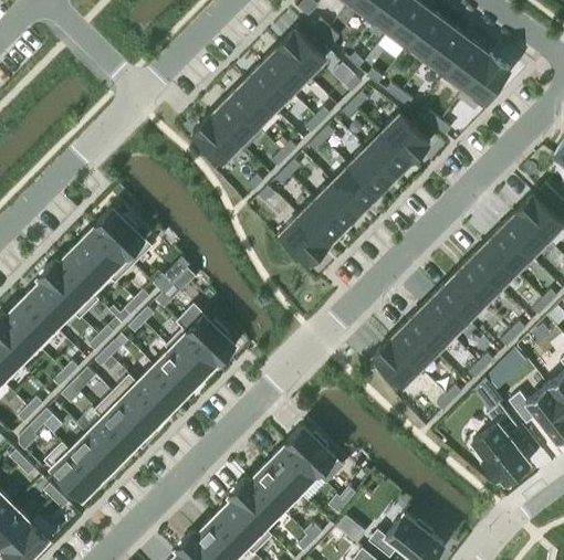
[(354,0),(352,4),(371,18),(384,0),(354,0)]
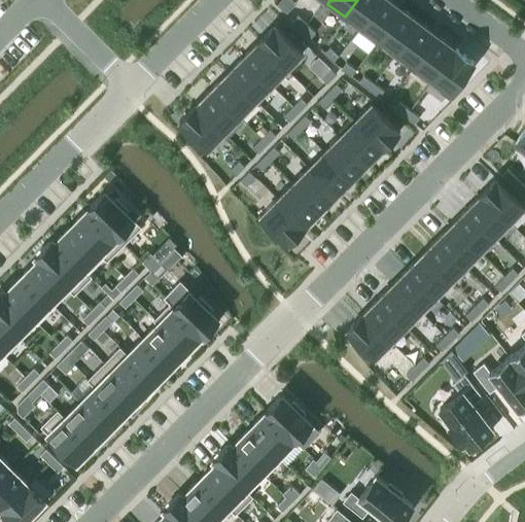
[(357,0),(345,16),(362,30),(385,0),(357,0)]
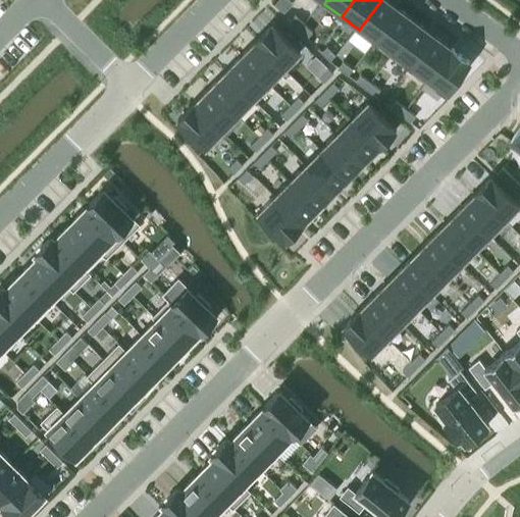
[(381,0),(359,30),(350,43),(367,56),(377,43),(401,11),(384,0),(381,0)]
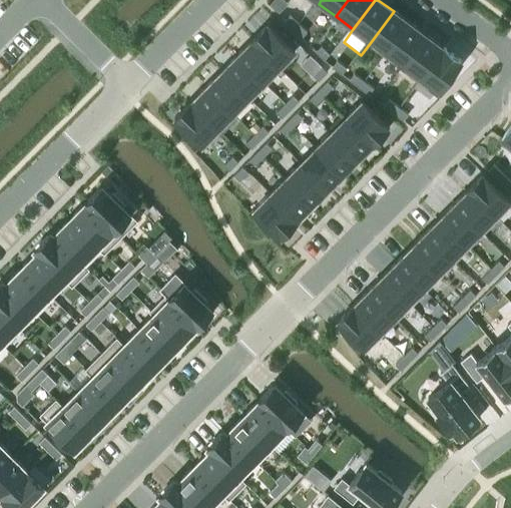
[(394,11),(371,42),(388,55),(411,24),(394,11)]
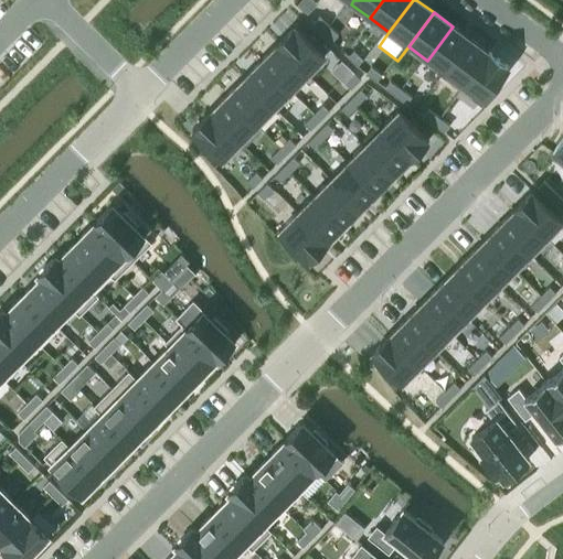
[(321,21),(316,27),(325,36),(331,30),(321,21)]
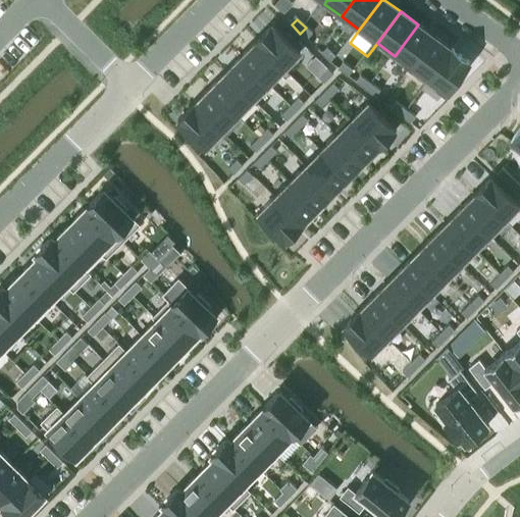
[(418,24),(395,56),(412,69),(435,38),(418,24)]
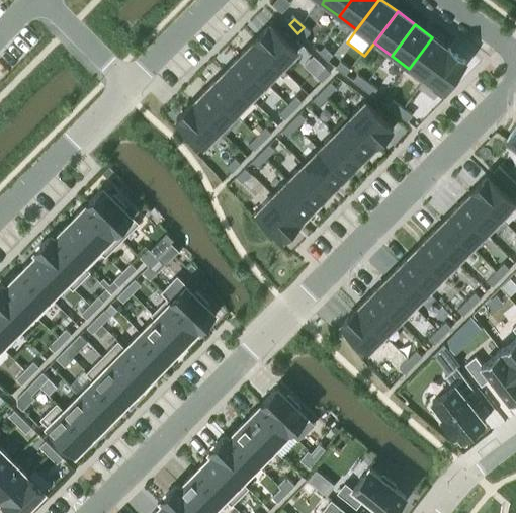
[(304,27),(297,33),(307,41),(312,36),(304,27)]
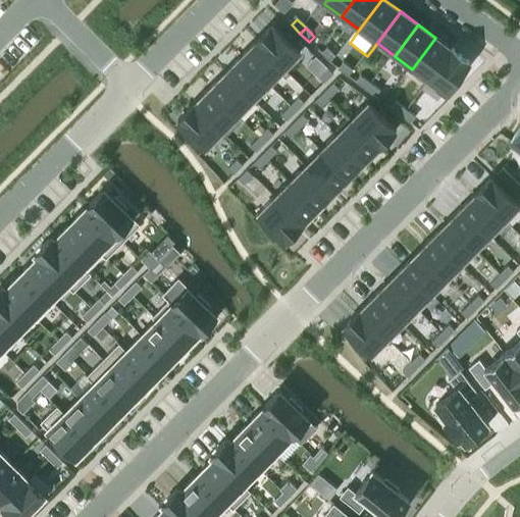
[(274,29),(258,45),(286,72),(302,56),(274,29)]
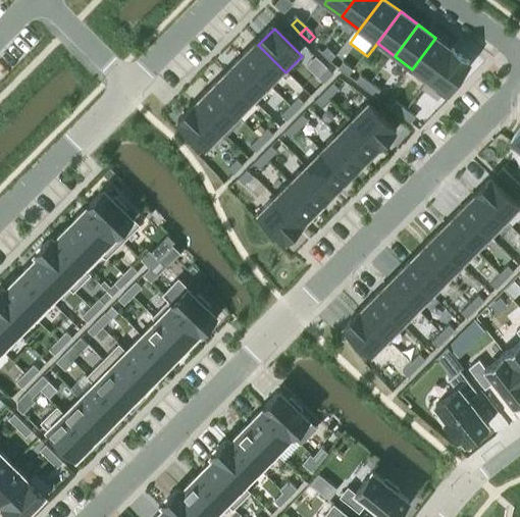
[(435,38),(412,69),(429,83),(454,51),(435,38)]
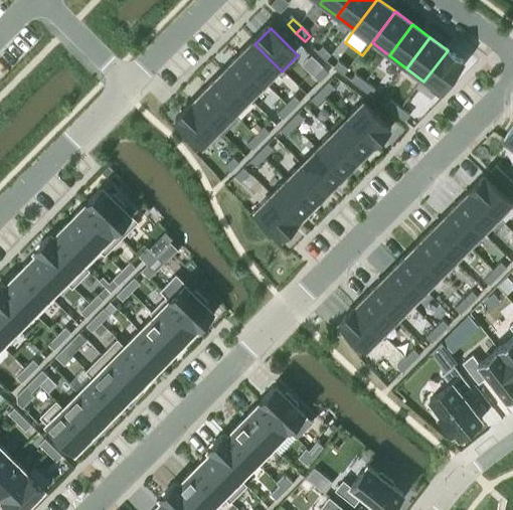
[(254,44),(239,59),(267,87),(282,71),(254,44)]
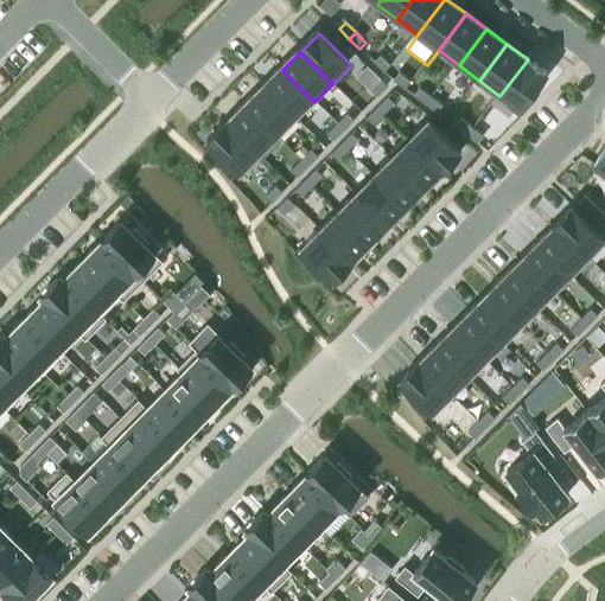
[(382,58),(376,65),(386,76),(393,69),(382,58)]
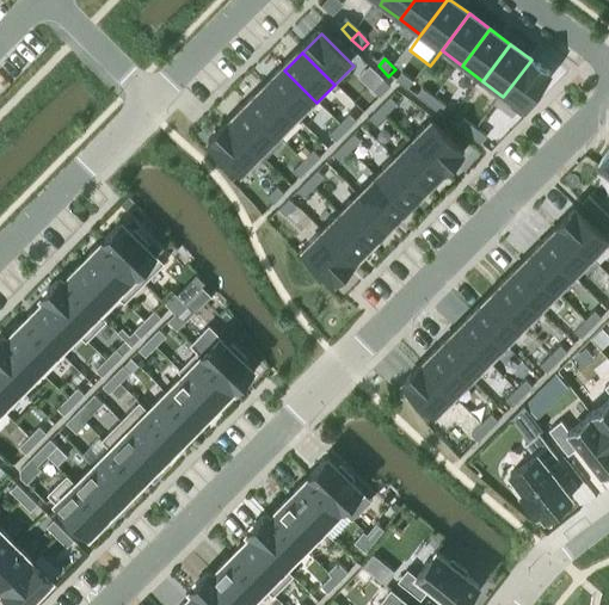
[(531,60),(503,97),(526,113),(553,76),(531,60)]
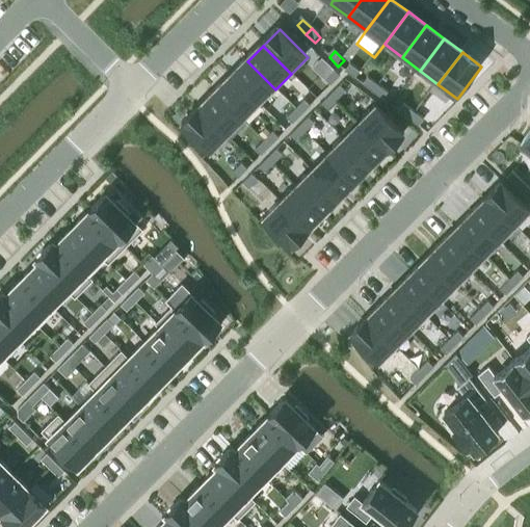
[(247,61),(231,77),(260,106),(275,89),(247,61)]
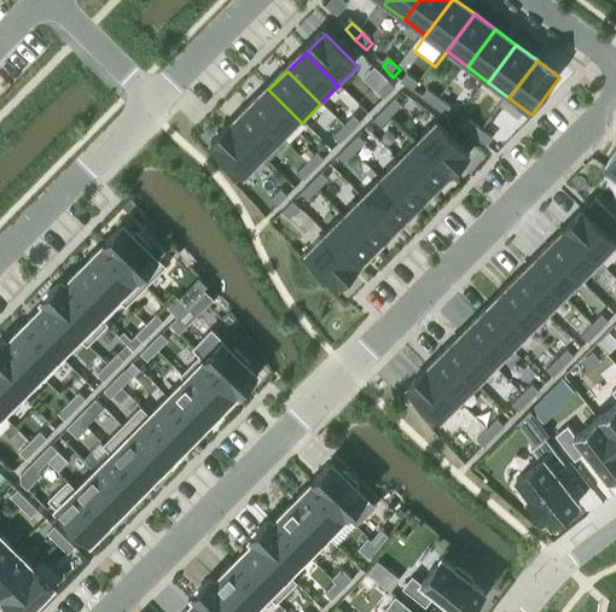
[(408,77),(402,86),(414,94),(420,86),(408,77)]
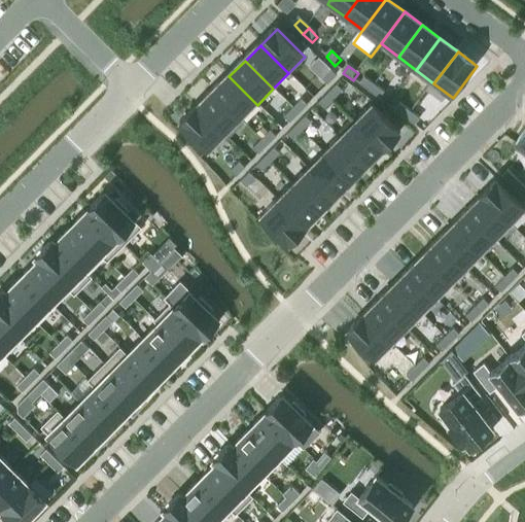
[(333,72),(323,81),(329,87),(339,77),(333,72)]
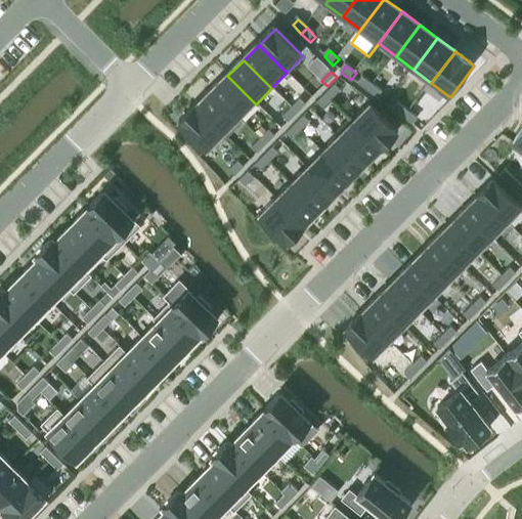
[(227,76),(212,92),(241,120),(256,104),(227,76)]
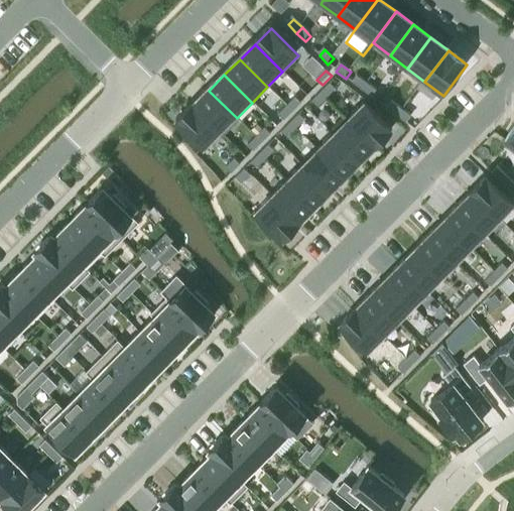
[(358,78),(354,84),(363,92),(368,85),(358,78)]
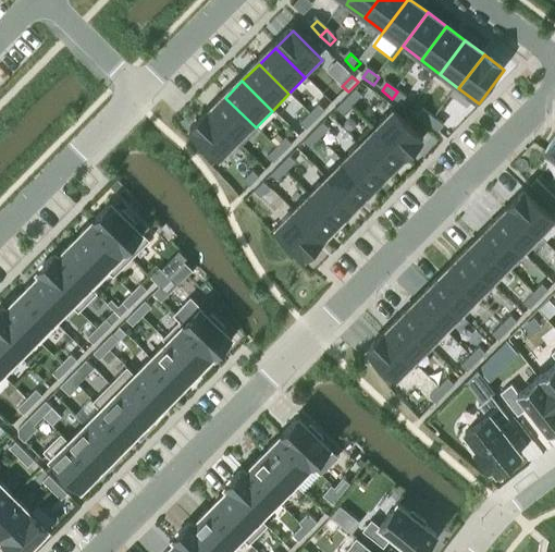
[(397,92),(392,99),(403,107),(408,100),(397,92)]
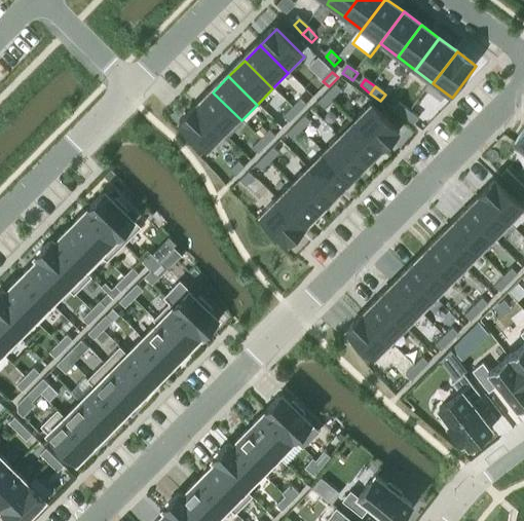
[(338,87),(329,96),(335,102),(343,92),(338,87)]
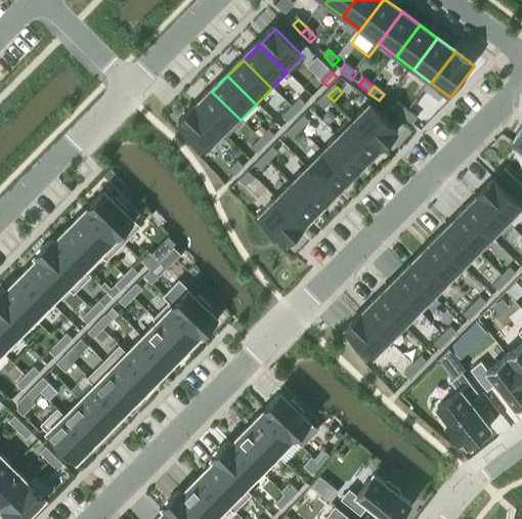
[(212,92),(197,107),(225,135),(241,120),(212,92)]
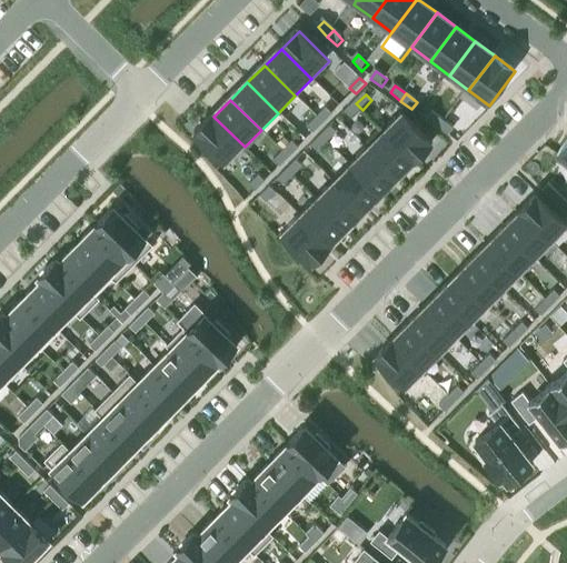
[(356,103),(347,113),(352,119),(362,110),(356,103)]
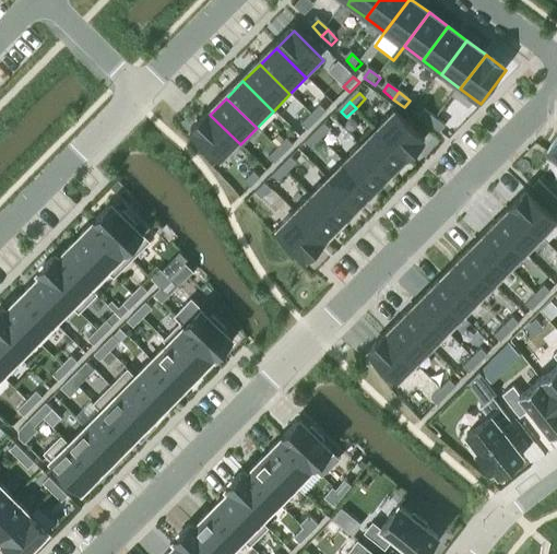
[(322,107),(312,117),(319,124),(329,114),(322,107)]
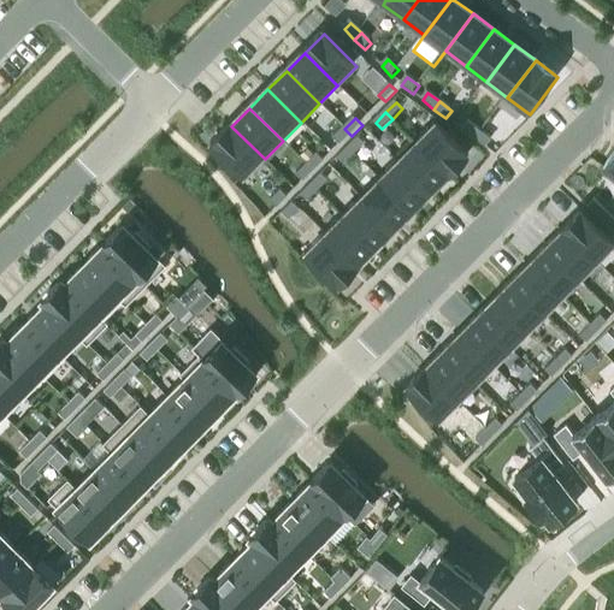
[(418,143),(452,176),(470,158),(437,124),(418,143)]
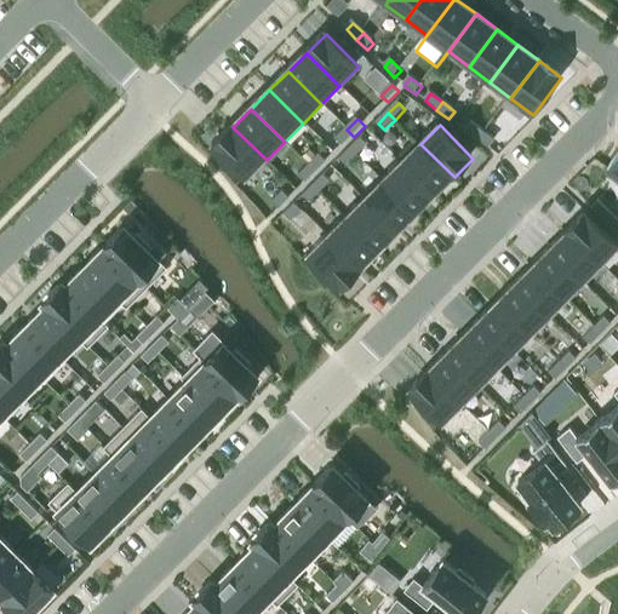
[(473,125),(467,132),(479,142),(485,133),(473,125)]
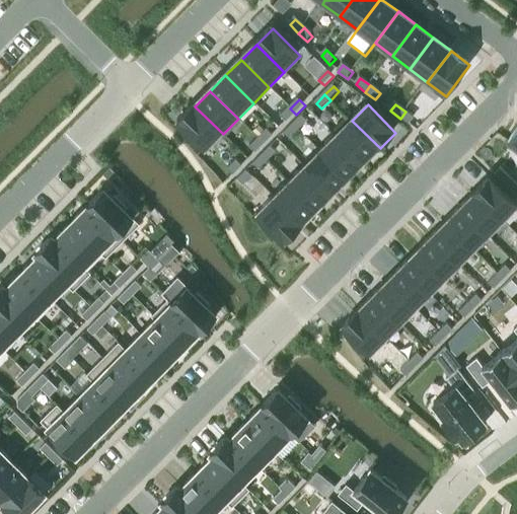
[(195,106),(178,123),(188,131),(183,135),(195,145),(198,142),(207,150),(223,134),(195,106)]
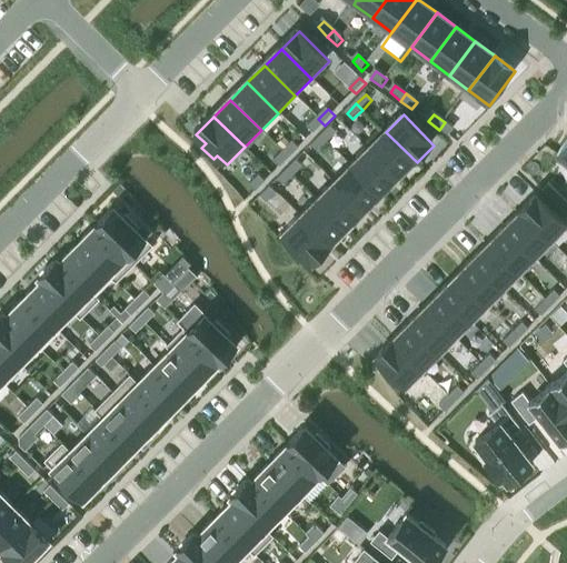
[(318,119),(309,129),(316,134),(325,126),(318,119)]
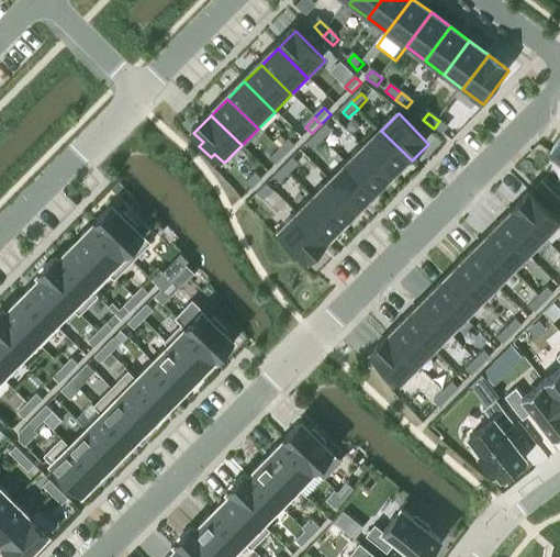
[(439,121),(434,129),(444,136),(449,130),(439,121)]
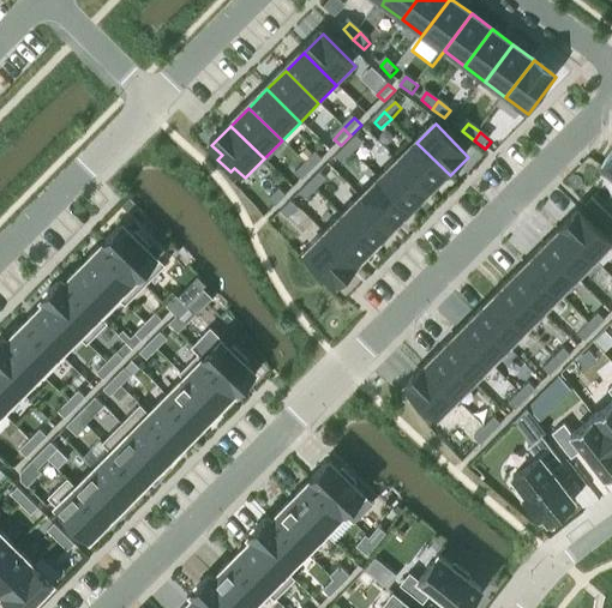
[(358,138),(348,149),(354,155),(365,145),(358,138)]
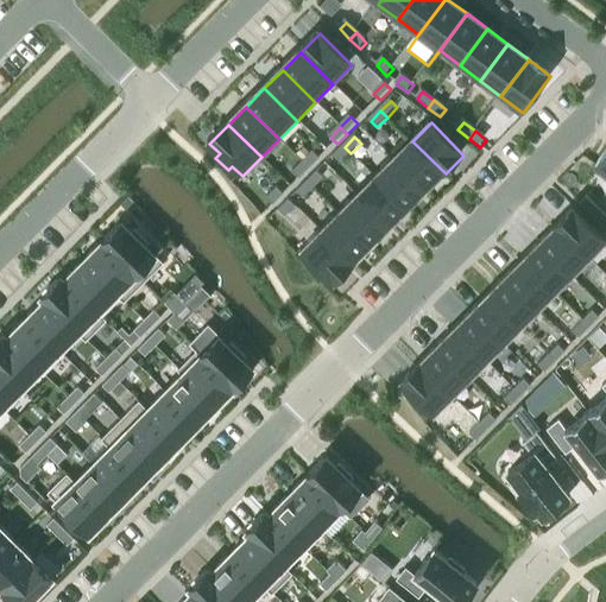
[(427,192),(446,173),(412,141),(395,160),(427,192)]
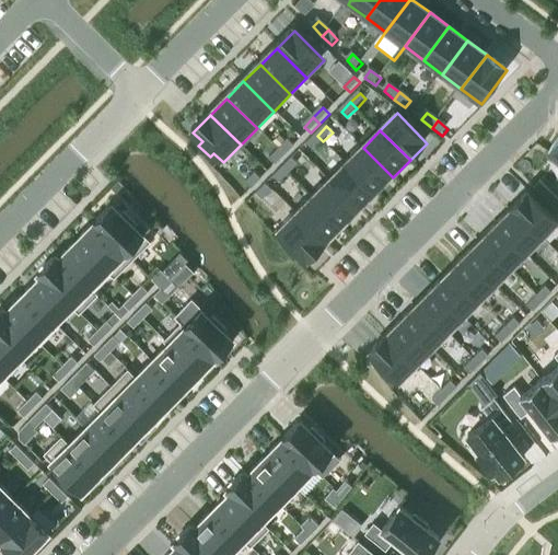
[(317,136),(307,145),(314,151),(323,141),(317,136)]
